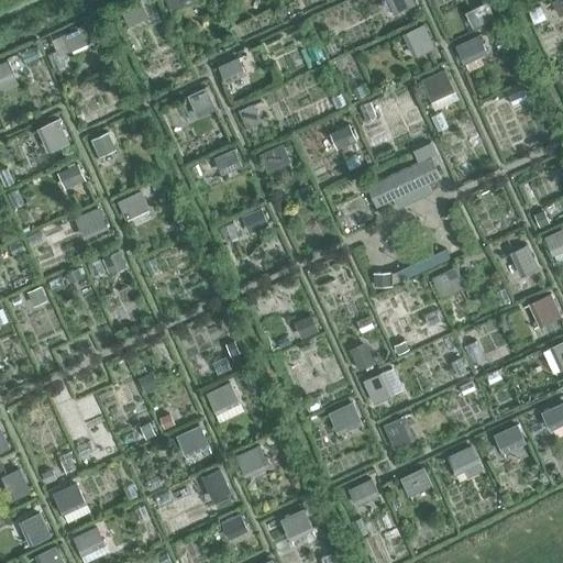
[(194,4),(191,0),(164,0),(170,14),(194,4)]
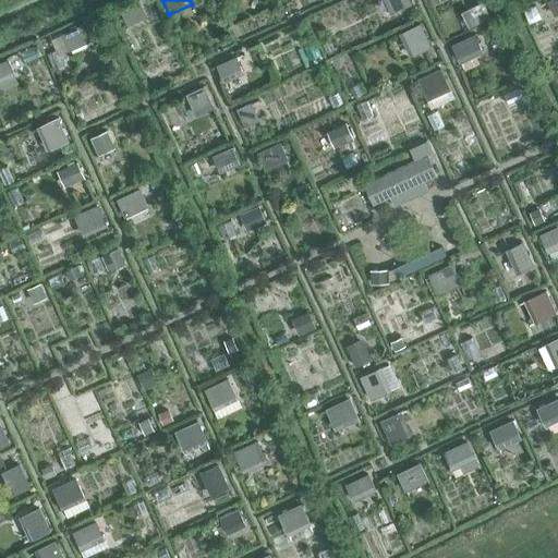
[(408,1),(407,0),(381,0),(387,11),(408,1)]
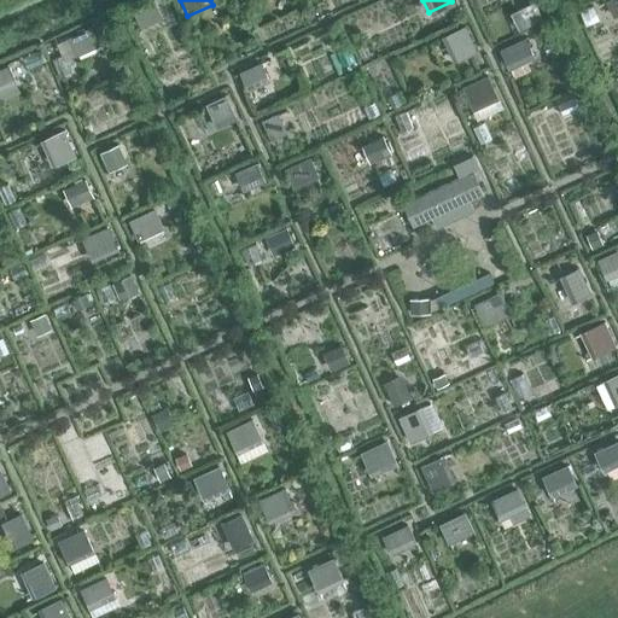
[(536,0),(532,0),(512,10),(520,28),(544,16),(536,0)]
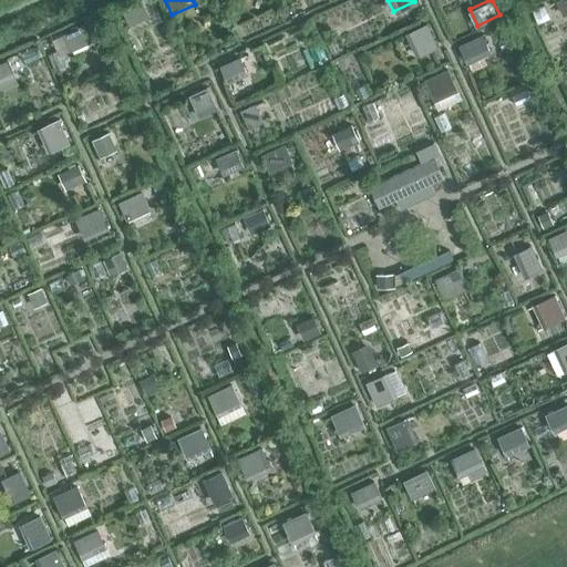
[(566,0),(557,0),(556,0),(555,0),(554,0),(548,3),(556,19),(563,16),(562,13),(566,10),(566,0)]
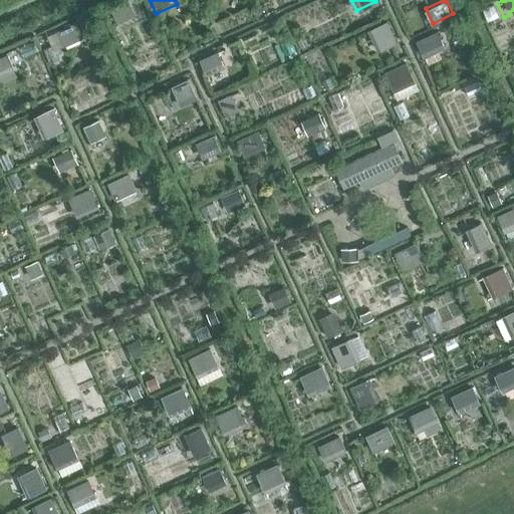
[(118,25),(136,17),(129,1),(111,9),(118,25)]
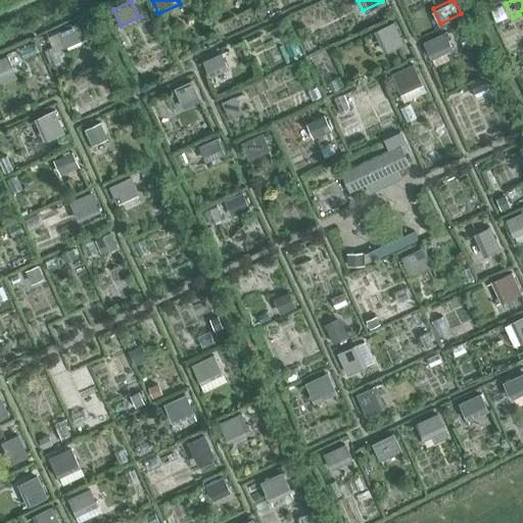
[(374,31),(382,48),(384,53),(406,44),(394,20),(374,31)]
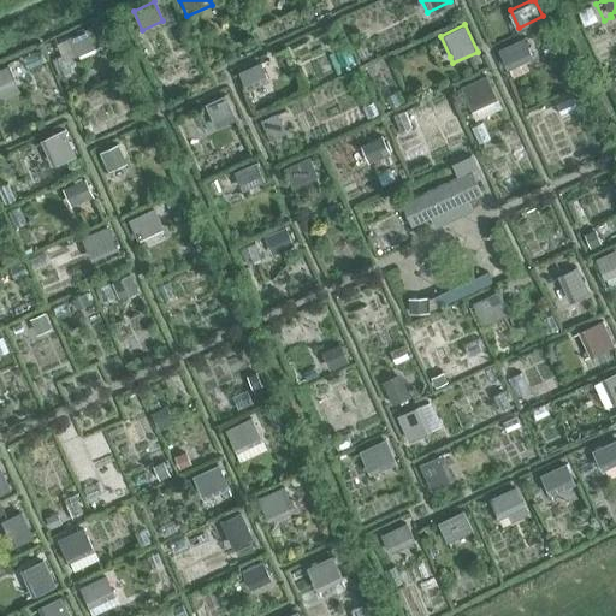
[(92,27),(69,36),(69,37),(57,43),(64,59),(76,53),(77,55),(100,46),(92,27)]
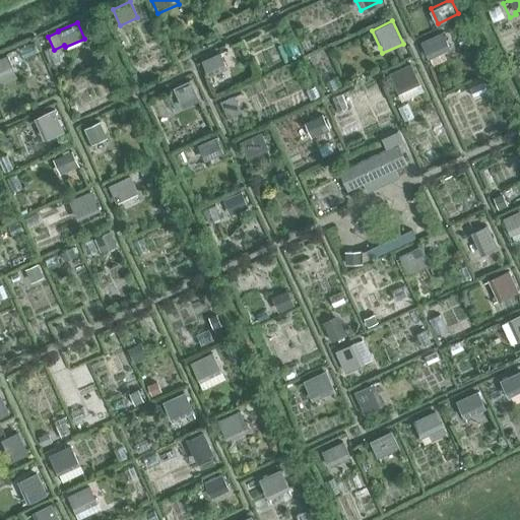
[(443,30),(441,31),(420,42),(432,65),(447,58),(444,52),(451,48),(443,30)]
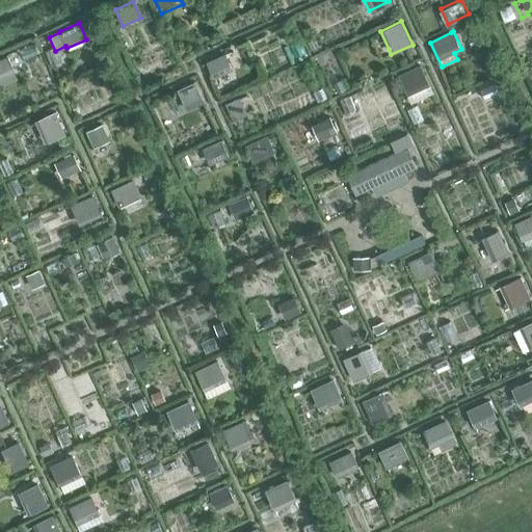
[(223,53),(215,56),(206,60),(212,76),(230,69),(223,53)]
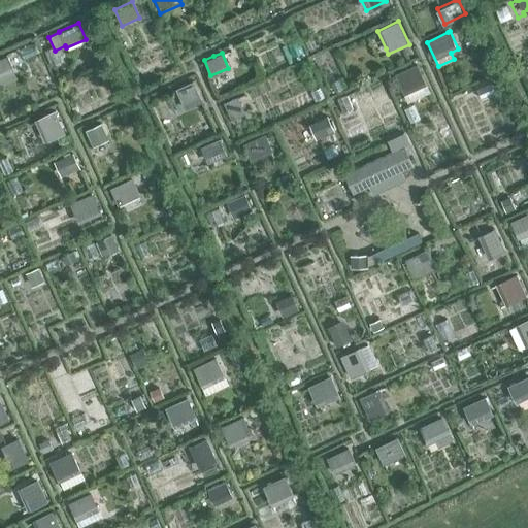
[(0,77),(13,71),(5,56),(0,59),(0,77)]
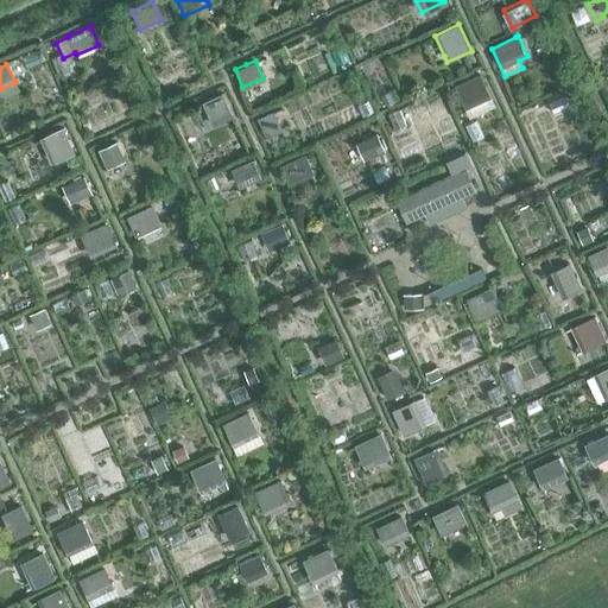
[(456,86),(470,113),(496,100),(483,73),(456,86)]
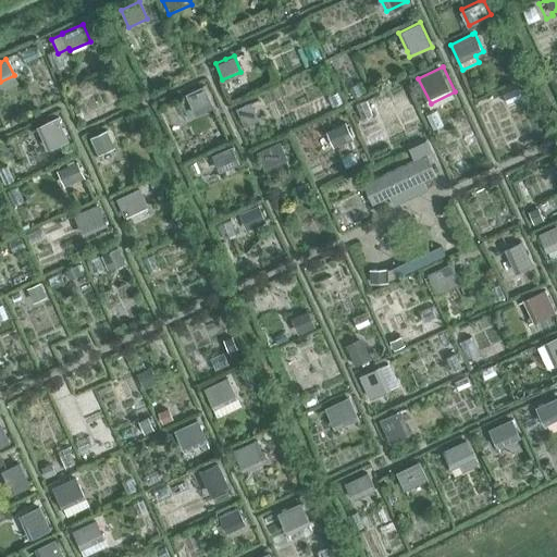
[(201,86),(185,94),(190,106),(207,99),(201,86)]
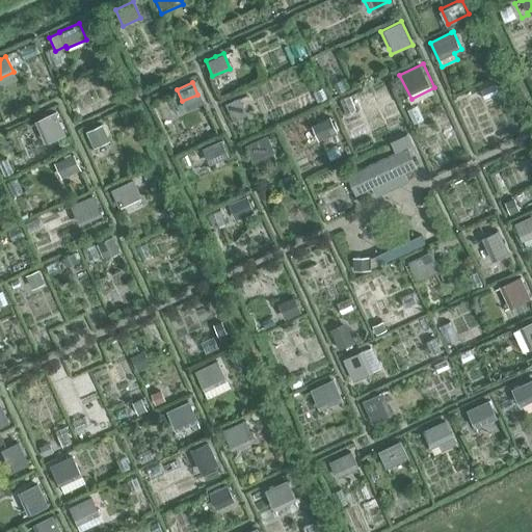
[(224,102),(234,121),(246,114),(236,96),(224,102)]
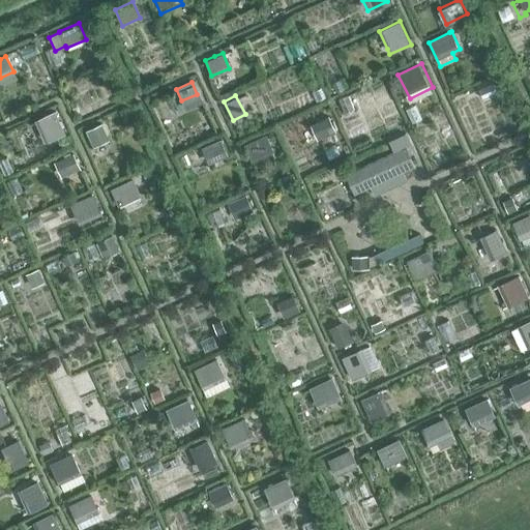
[(354,112),(349,100),(340,105),(345,116),(354,112)]
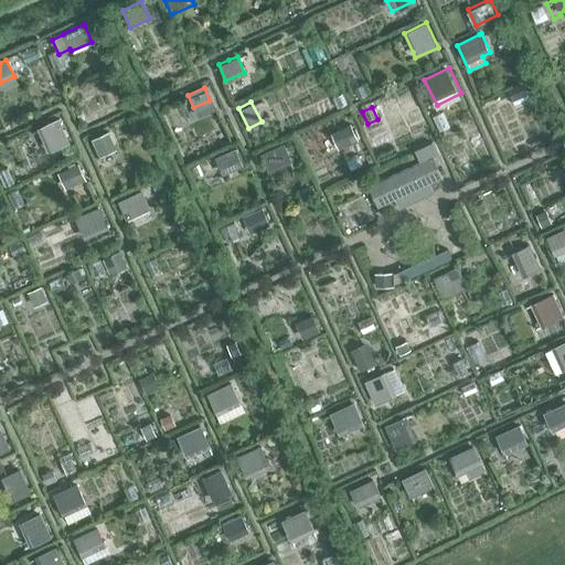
[(66,142),(55,119),(34,129),(44,152),(66,142)]
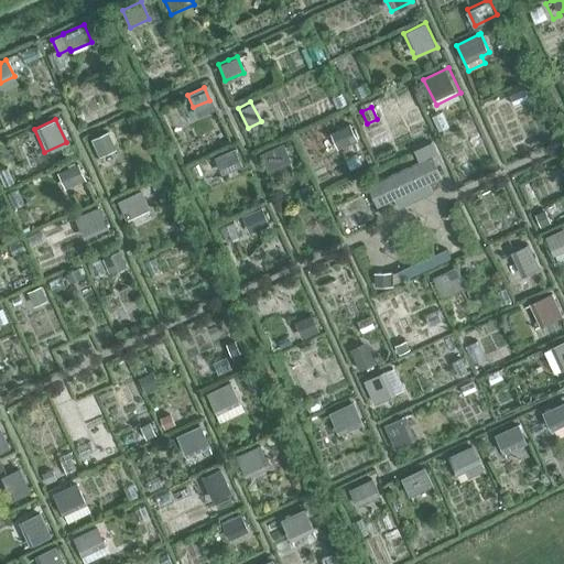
[(342,148),(361,139),(354,121),(334,130),(342,148)]
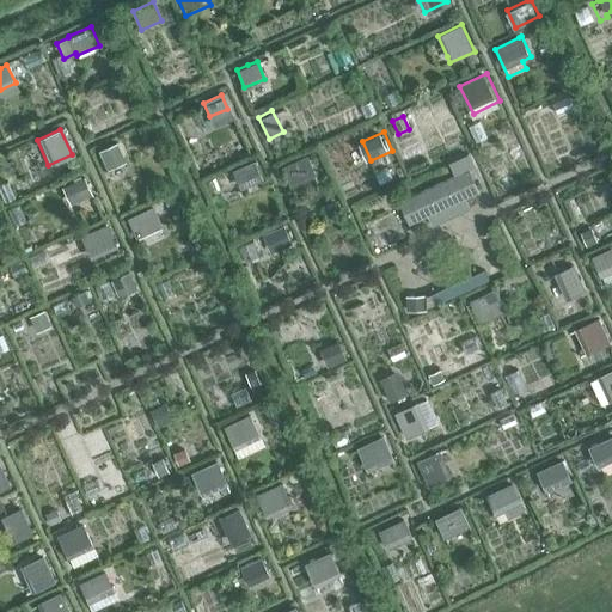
[(99,150),(106,165),(109,172),(128,164),(117,141),(99,150)]
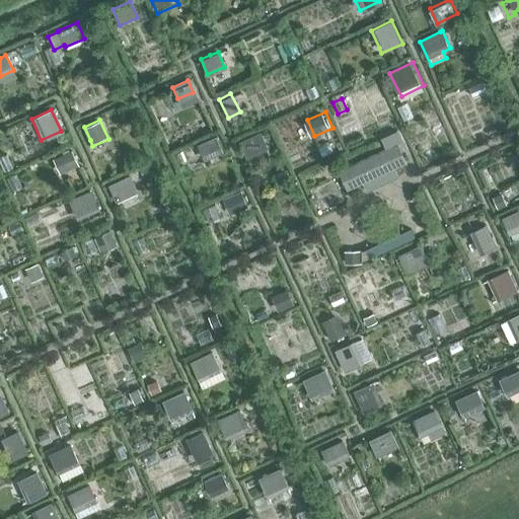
[(386,148),(385,149),(339,169),(348,190),(363,182),(367,191),(399,176),(395,167),(408,162),(402,151),(406,150),(397,131),(381,138),(386,148)]
